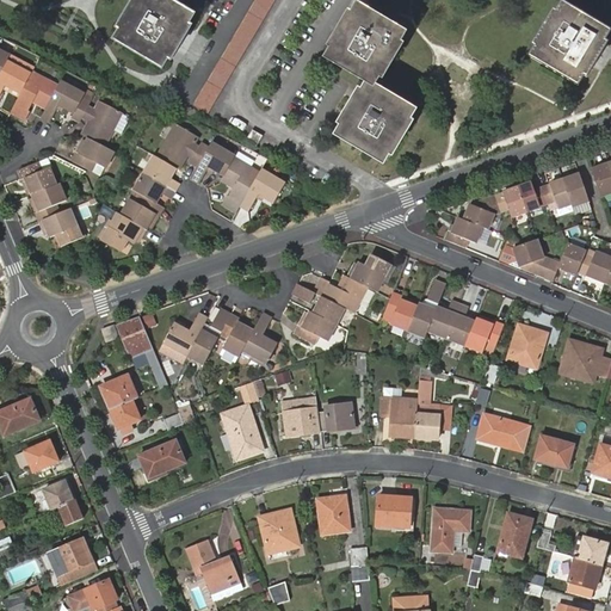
[(141,0),(123,30),(117,41),(162,68),(170,59),(189,26),(195,17),(167,0),(141,0)]
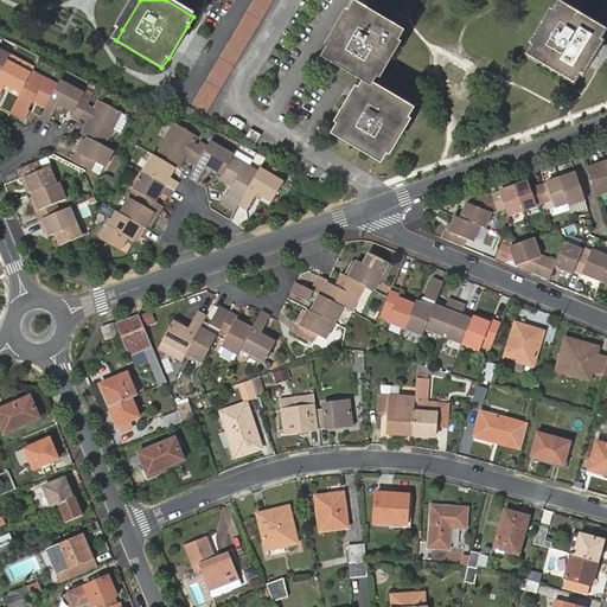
[(134,0),(117,27),(122,30),(140,0),(134,0)]
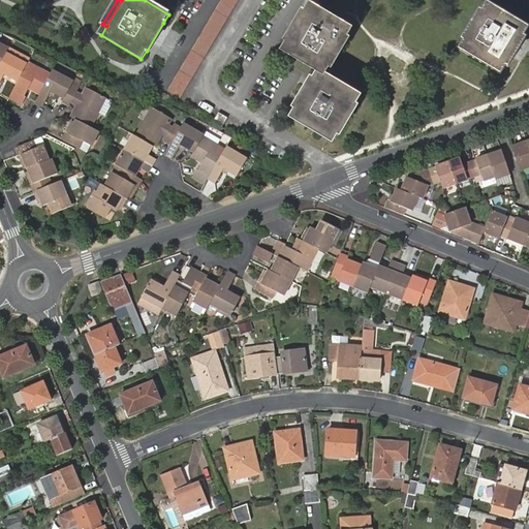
[(181,99),(238,0),(222,0),(168,92),(181,99)]
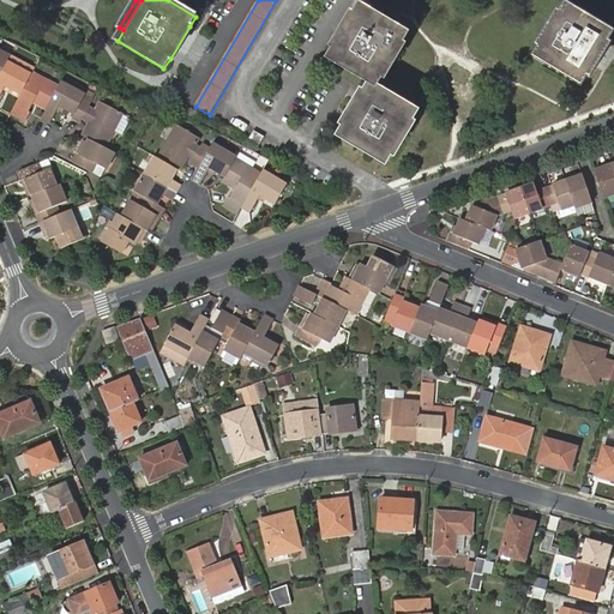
[(582,86),(613,34),(566,5),(535,59),(582,86)]
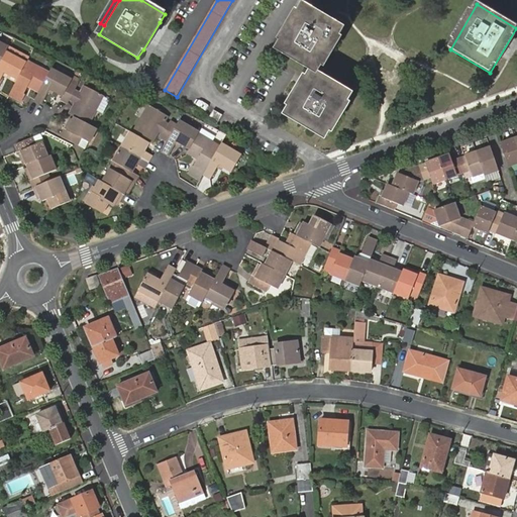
[(312,71),(317,74),(343,29),(304,6),(278,50),(312,71)]
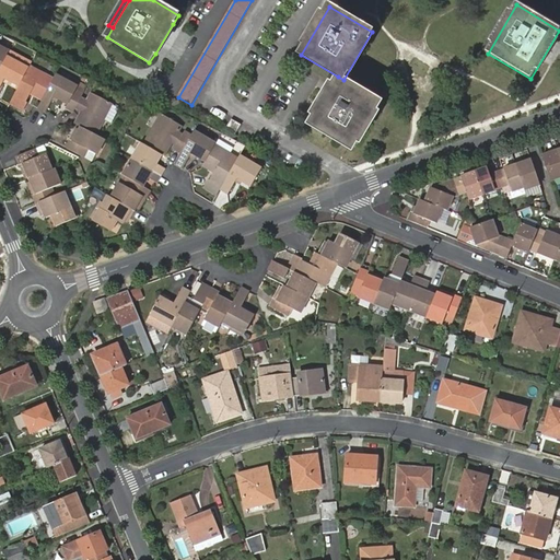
[(173,24),(155,54),(159,56),(176,27),(173,24)]
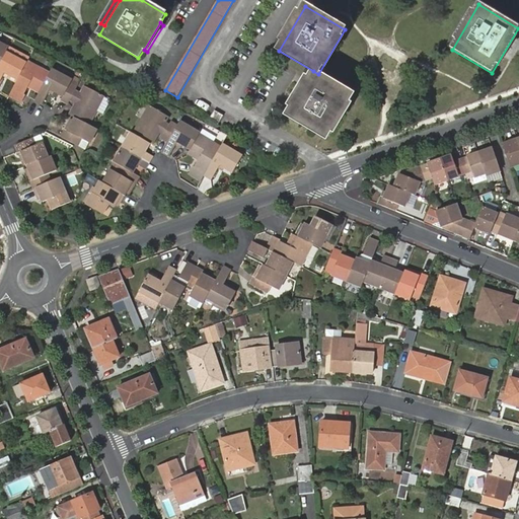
[(0,62),(5,52),(8,47),(0,42),(0,62)]
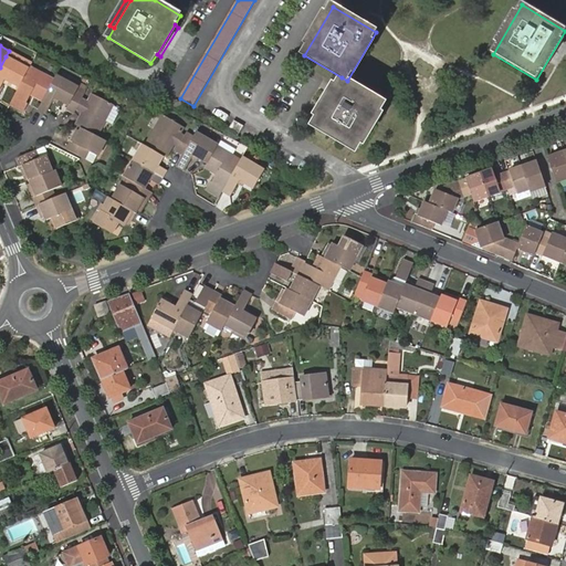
[(0,67),(0,86),(1,84),(3,81),(8,83),(18,88),(29,69),(6,56),(0,67)]
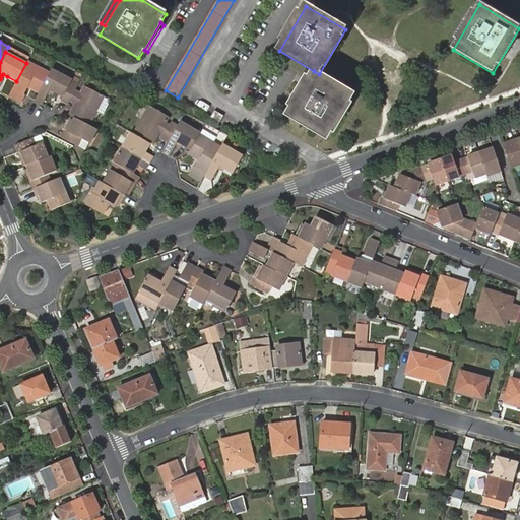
[(49,73),(26,62),(26,63),(16,81),(14,84),(8,96),(20,103),(24,95),(22,94),(26,87),(28,84),(41,90),(49,73)]
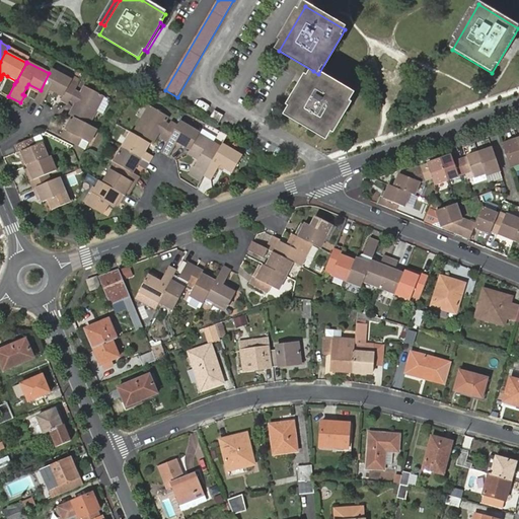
[(69,84),(72,80),(69,79),(58,73),(51,69),(49,73),(41,90),(39,93),(34,100),(42,104),(48,92),(49,90),(54,92),(63,97),(69,84)]
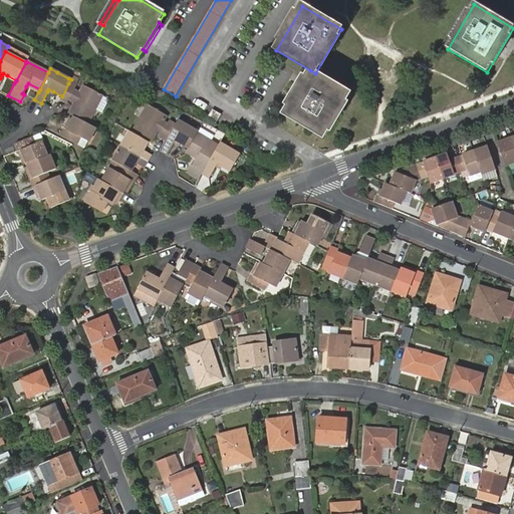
[(57,72),(68,78),(70,75),(59,69),(57,72)]
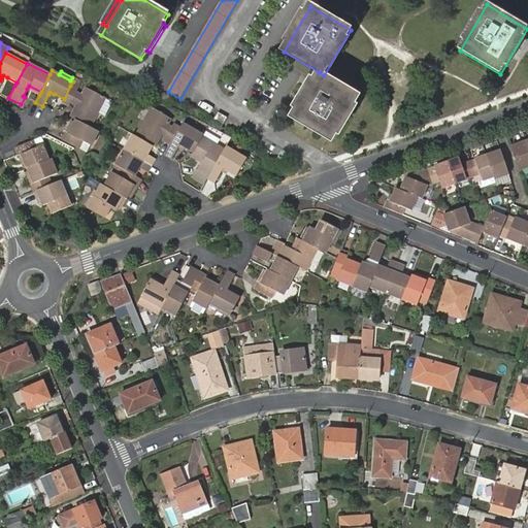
[(292,118),(332,141),(349,114),(351,111),(359,97),(324,75),(319,72),(292,118)]
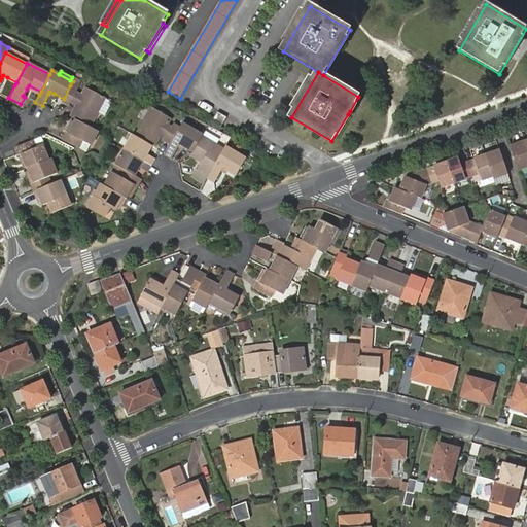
[(3,75),(1,78),(6,80),(14,85),(16,82),(7,77),(3,75)]
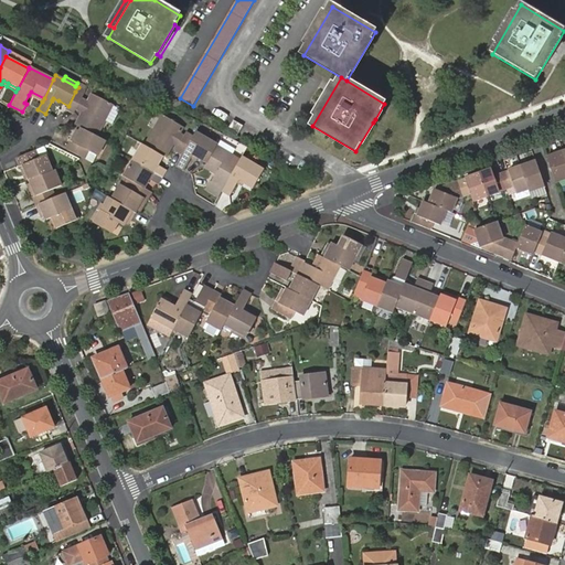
[(29,95),(42,102),(44,98),(31,92),(29,95)]
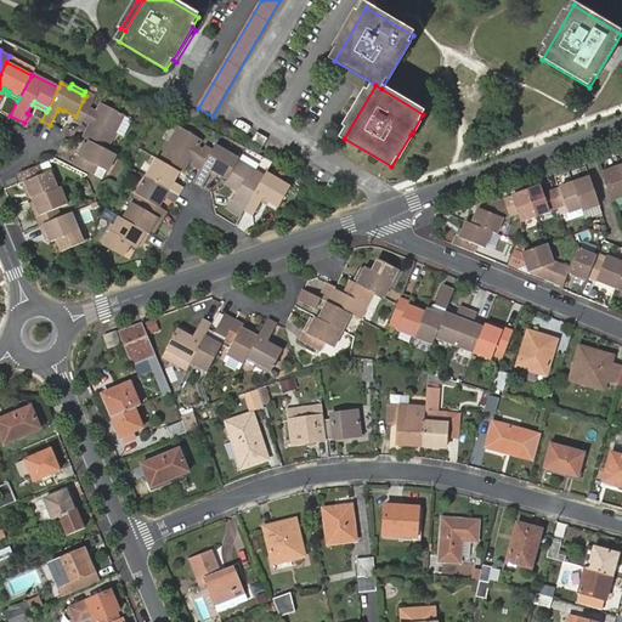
[(75,117),(73,120),(82,125),(84,120),(90,109),(92,106),(83,101),(75,117)]
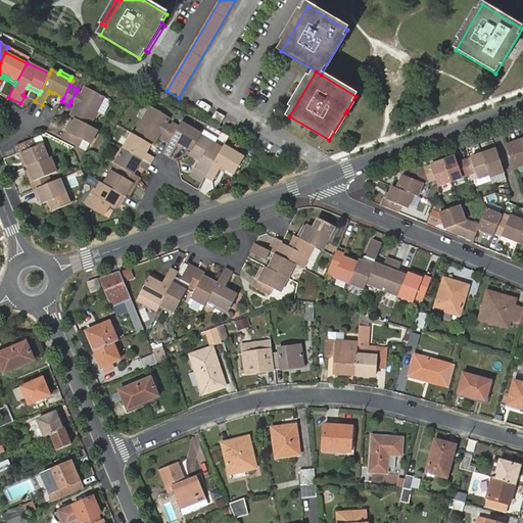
[(76,103),(69,115),(75,119),(89,126),(104,96),(85,86),(81,95),(76,103)]
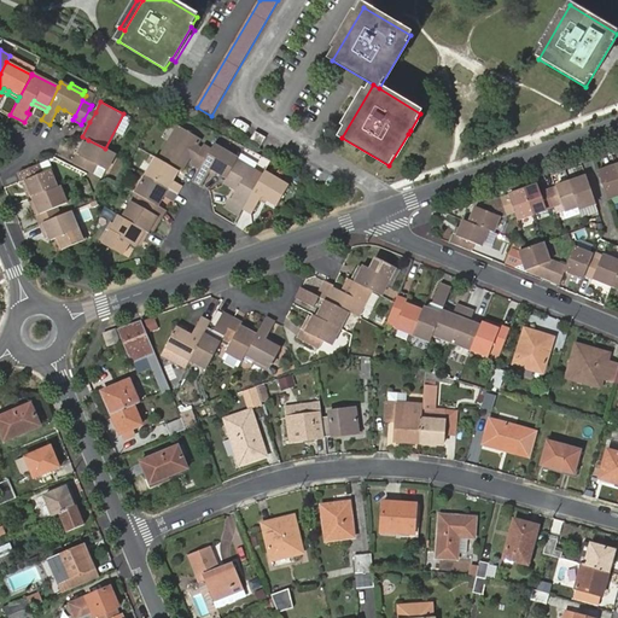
[(89,122),(95,112),(89,109),(83,120),(89,122)]
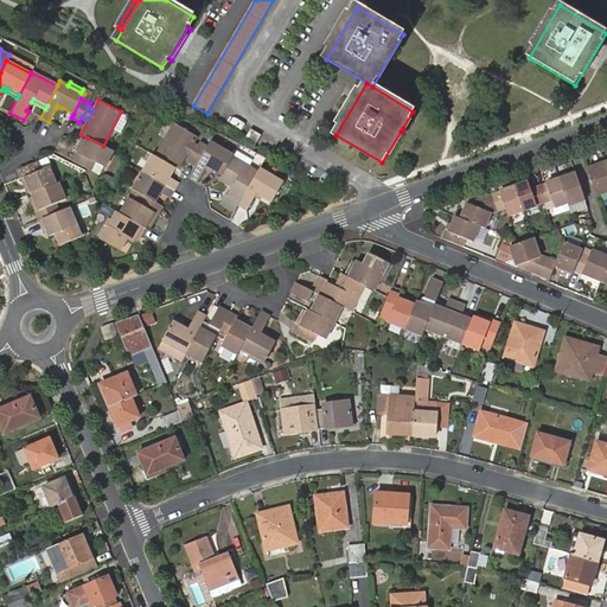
[(158,158),(176,167),(179,170),(186,154),(193,140),(197,134),(176,123),(158,158)]
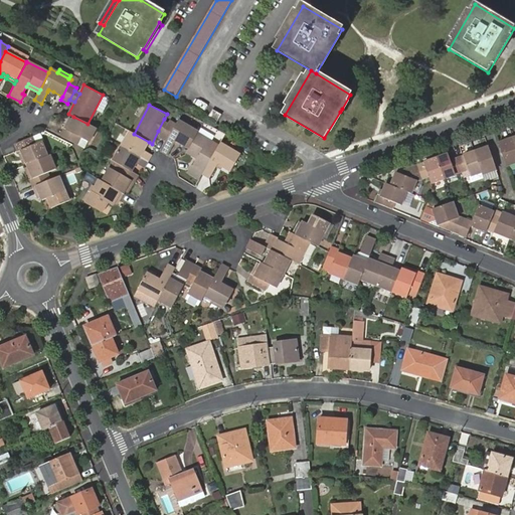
[(64,128),(60,137),(76,145),(80,138),(89,143),(96,128),(88,124),(73,117),(72,119),(67,130),(64,128)]
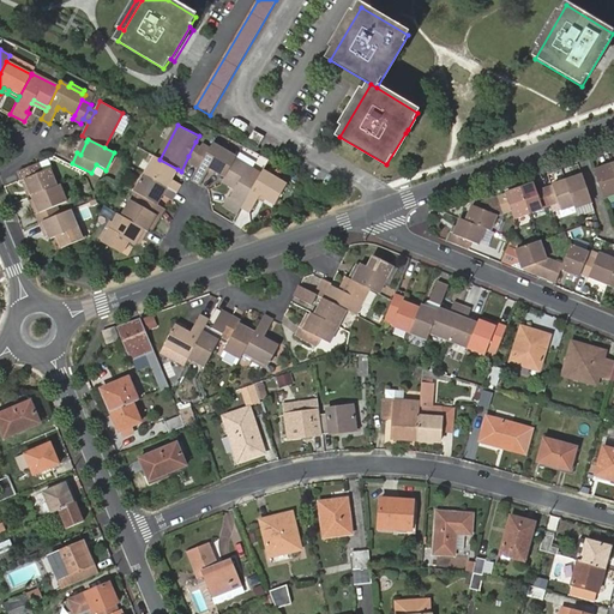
[(83,140),(77,152),(80,155),(86,142),(83,140)]
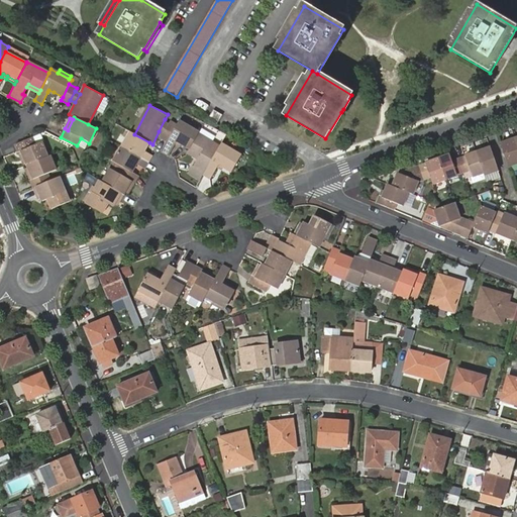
[(165,133),(171,122),(165,119),(159,131),(165,133)]
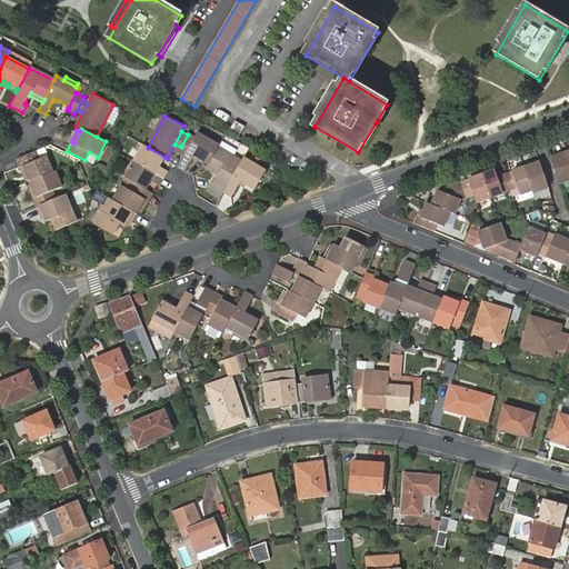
[(187,156),(197,137),(189,132),(188,135),(181,147),(179,151),(187,156)]
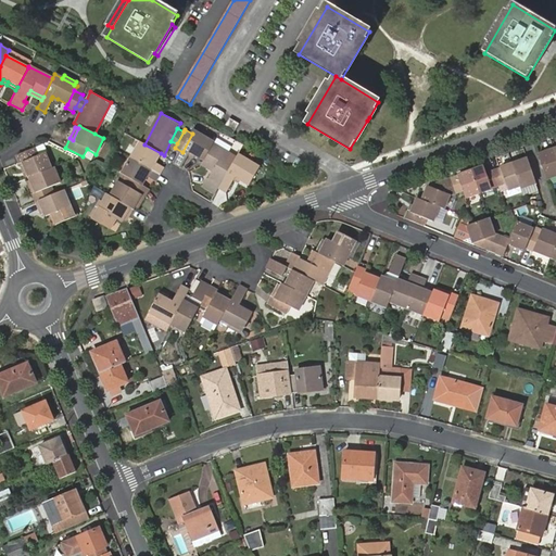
[(216,143),(217,141),(194,129),(192,134),(182,152),(177,163),(187,167),(194,152),(207,160),(216,143)]
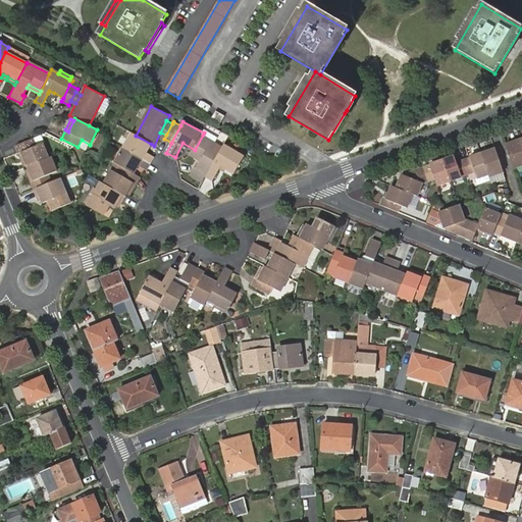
[(124,149),(151,163),(154,156),(147,152),(151,144),(136,136),(133,134),(124,149)]
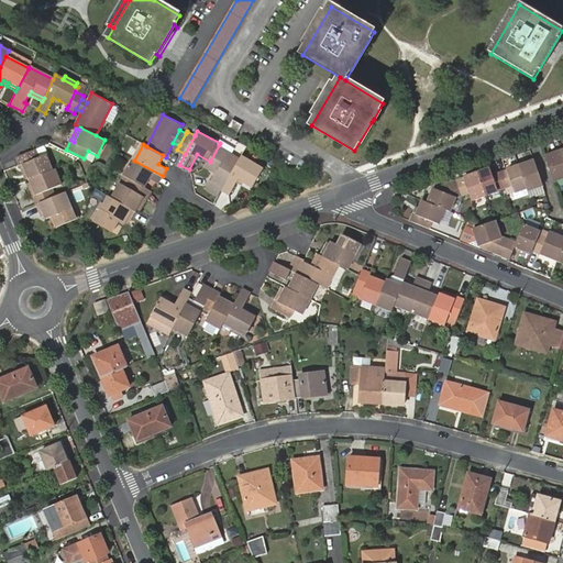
[(278,144),(273,150),(277,156),(284,151),(278,144)]
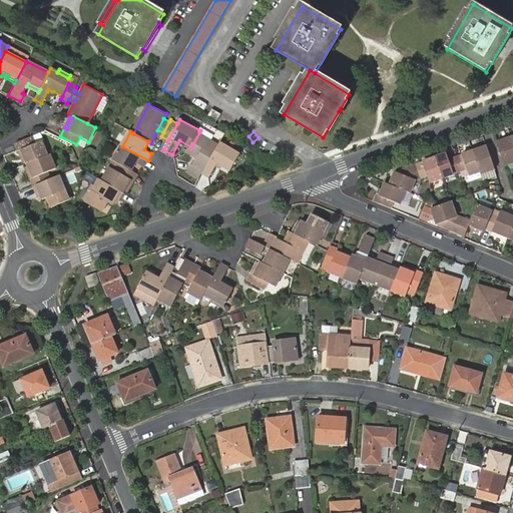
[(191,170),(203,176),(206,171),(221,144),(199,132),(191,147),(190,149),(201,154),(200,157),(196,164),(195,163),(191,170)]
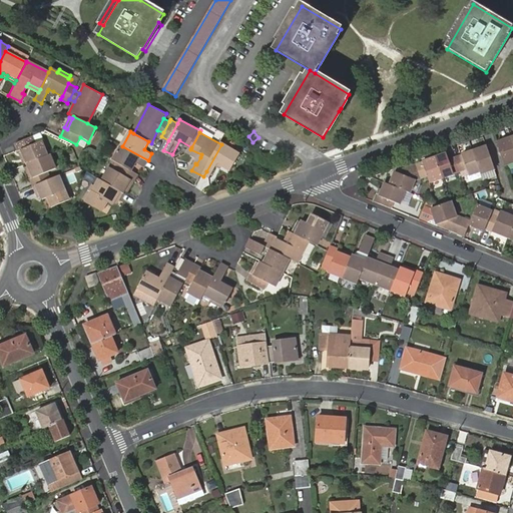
[(35,143),(32,136),(17,143),(20,151),(22,150),(27,161),(28,164),(47,155),(41,140),(35,143)]
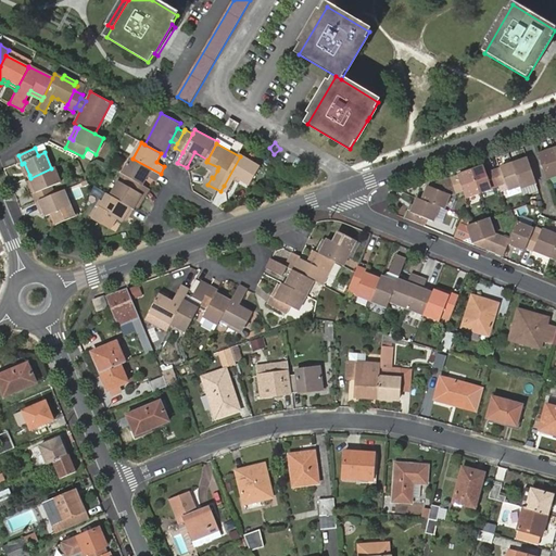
[(555,158),(553,150),(538,155),(546,179),(555,175),(555,158)]
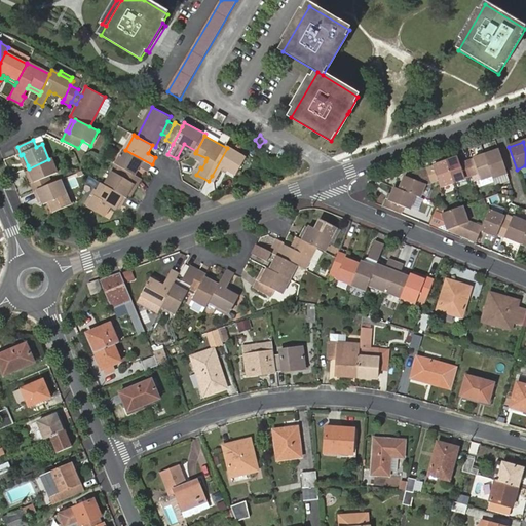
[(250,156),(228,145),(227,148),(212,176),(220,180),(226,168),(228,165),(233,168),(241,173),(250,156)]
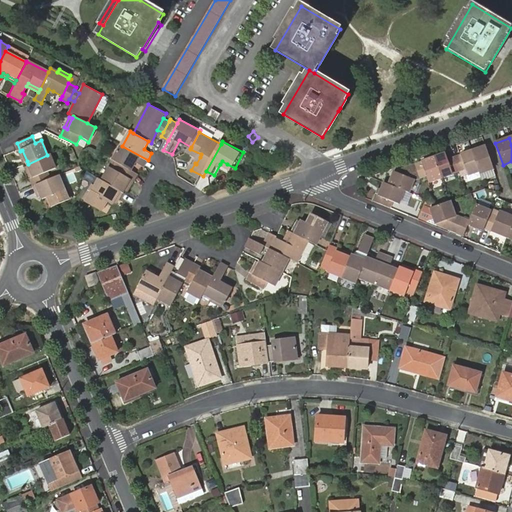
[(137,162),(145,166),(148,160),(122,146),(114,161),(123,166),(132,171),(137,162)]
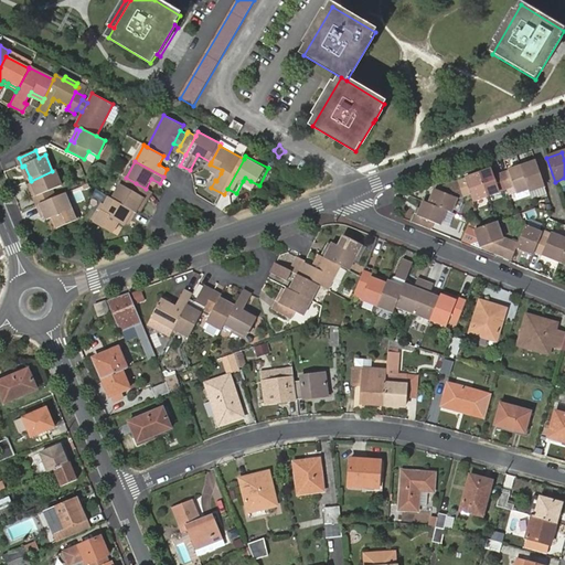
[(521,167),(529,189),(529,192),(545,185),(536,161),(521,167)]
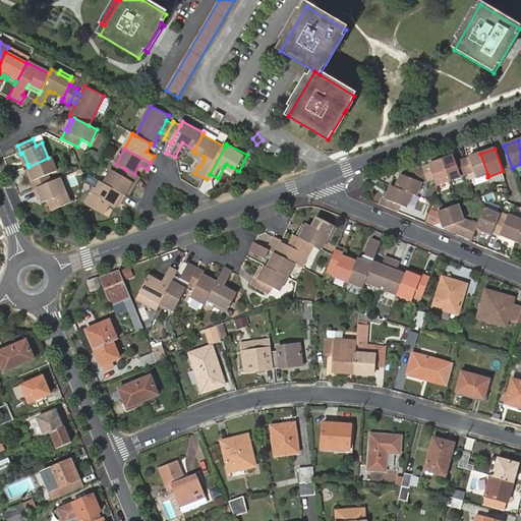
[(462,160),(467,174),(474,172),(476,178),(487,174),(480,154),(462,160)]
